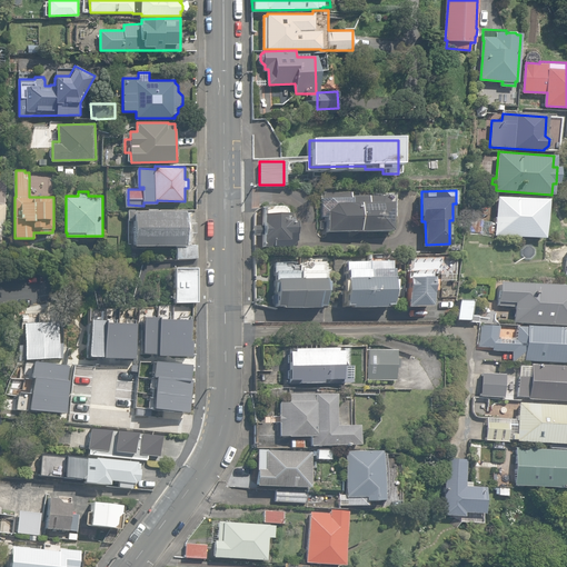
[(327,215),(327,230),(391,229),(391,215),(397,215),(397,191),(377,191),(377,195),(359,195),(359,191),(320,192),(321,215),(327,215)]
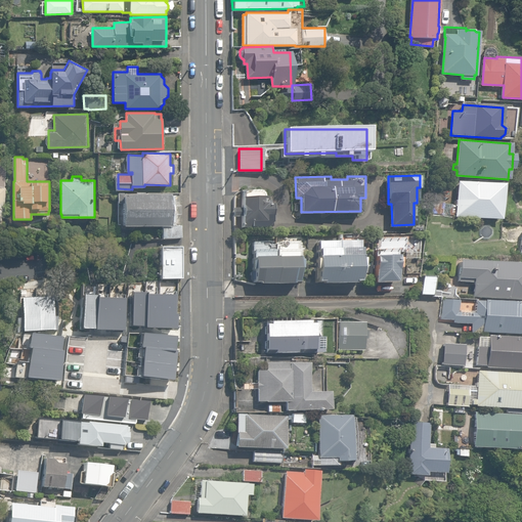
[(434,215),(502,219),(504,182),(459,180),(457,203),(435,201),(434,215)]
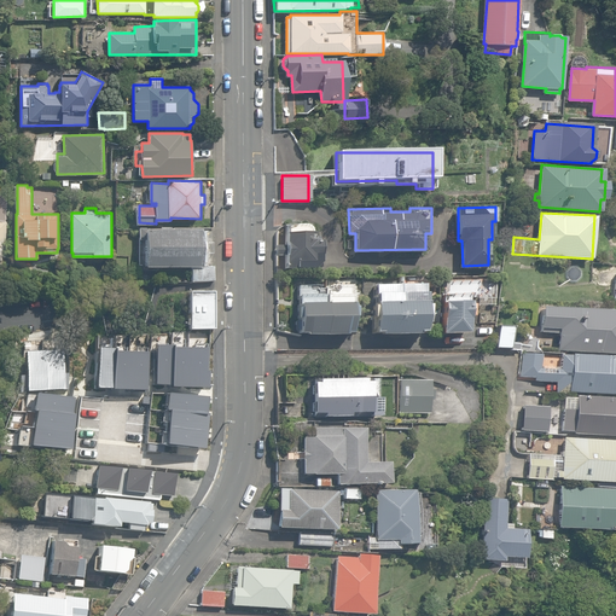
[(285,254),(285,267),(320,267),(319,240),(315,240),(315,237),(312,237),(312,232),(312,230),(312,228),(311,226),(309,225),(308,224),(306,224),(285,224),(286,244),(277,244),(277,254),(285,254)]
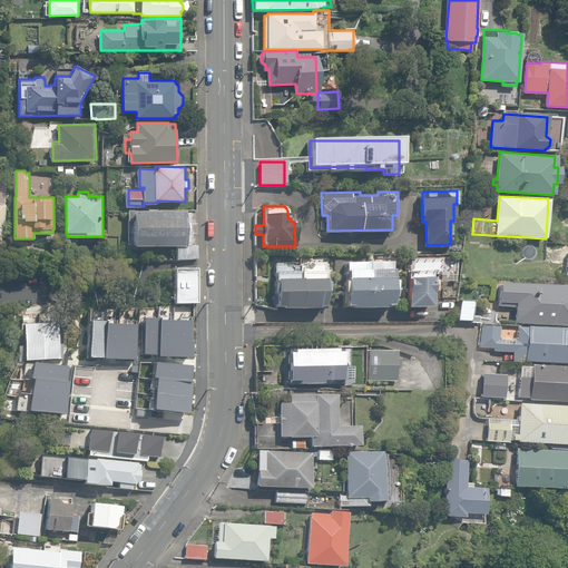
[(135,221),(136,245),(188,244),(187,211),(157,212),(157,209),(148,209),(148,212),(136,213),(136,209),(129,209),(129,221),(135,221)]
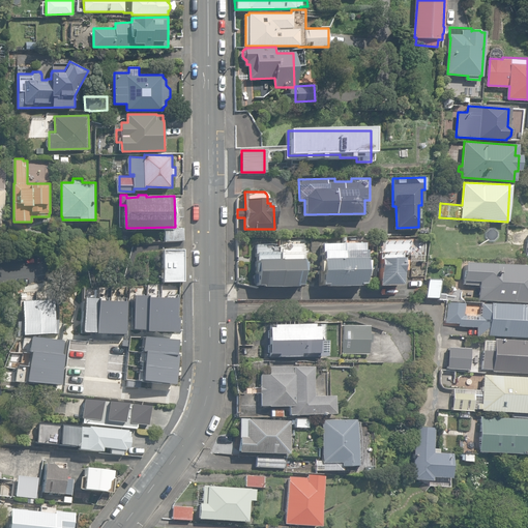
[(165,228),(166,240),(185,239),(184,228),(165,228)]
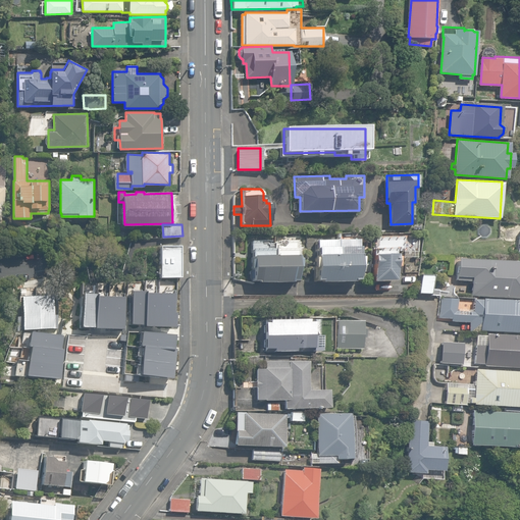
[(1,225),(1,246),(11,246),(10,225),(1,225)]
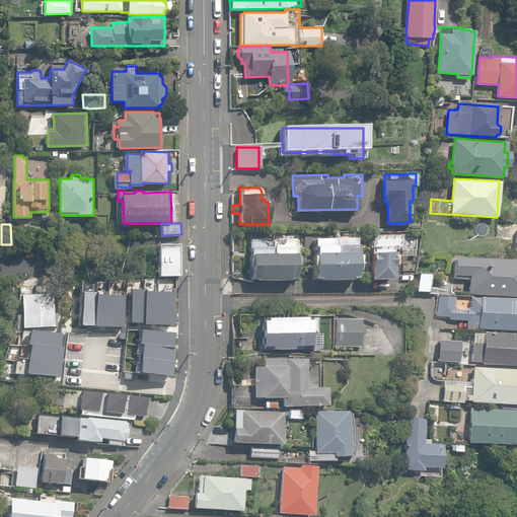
[(371,234),(371,279),(392,279),(392,248),(400,248),(400,234),(371,234)]
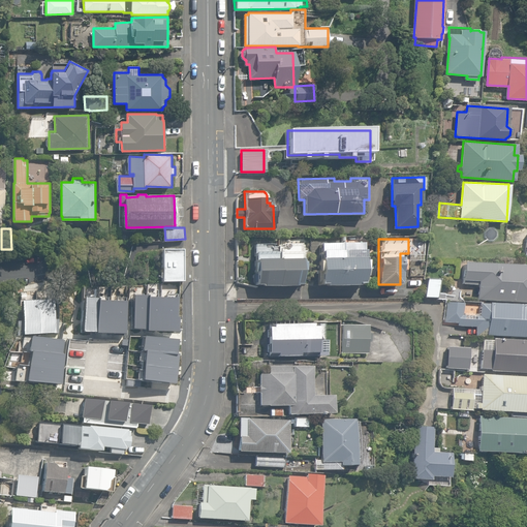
[(327,284),(342,284),(342,242),(320,242),(320,283),(326,283),(327,284)]
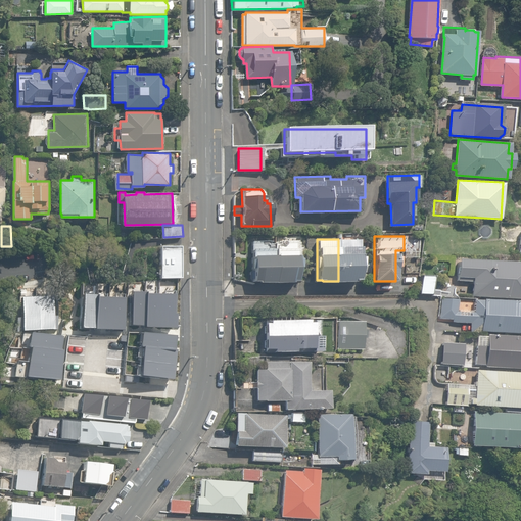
[(338,239),(338,281),(354,281),(354,280),(359,279),(359,239),(338,239)]
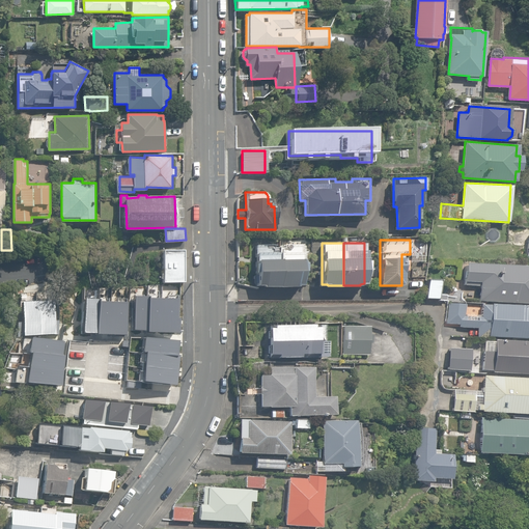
[(280,286),(279,247),(274,247),(274,244),(256,244),(256,284),(262,284),(262,286),(280,286)]
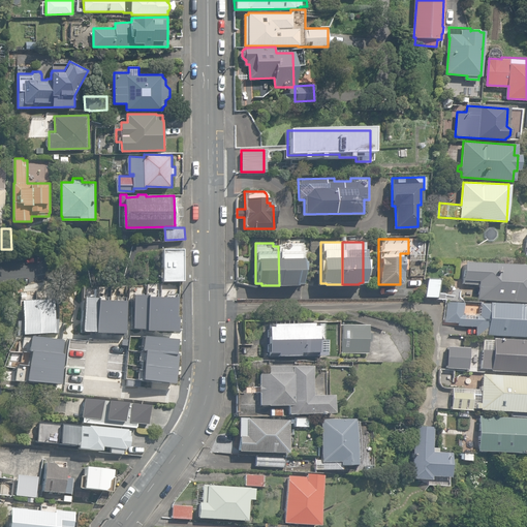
[(278,246),(279,285),(296,285),(296,283),(301,283),(301,243),(283,243),(283,246),(278,246)]
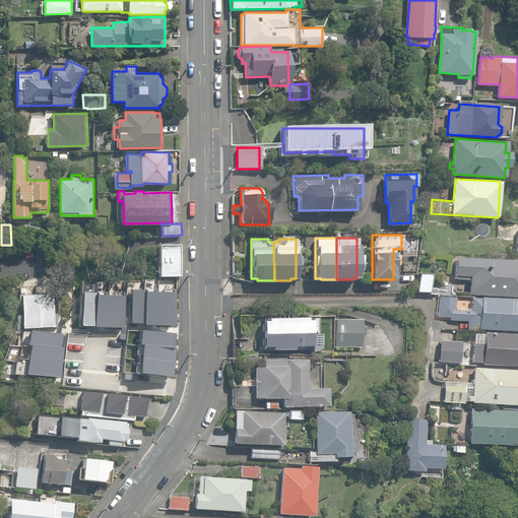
[(159,244),(159,275),(182,274),(181,244),(159,244)]
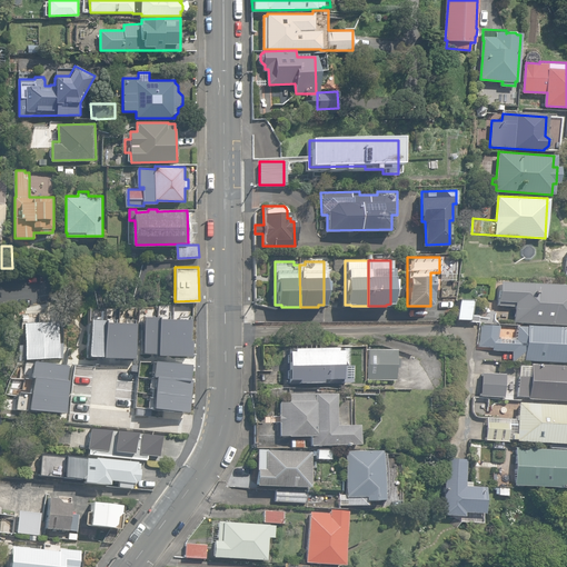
[(515,321),(566,325),(566,286),(500,281),(499,300),(516,301),(515,321)]
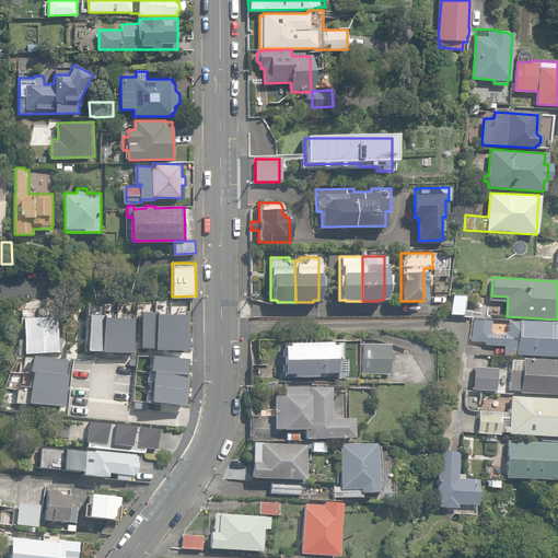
[(451,314),(464,314),(465,295),(452,294),(451,314)]
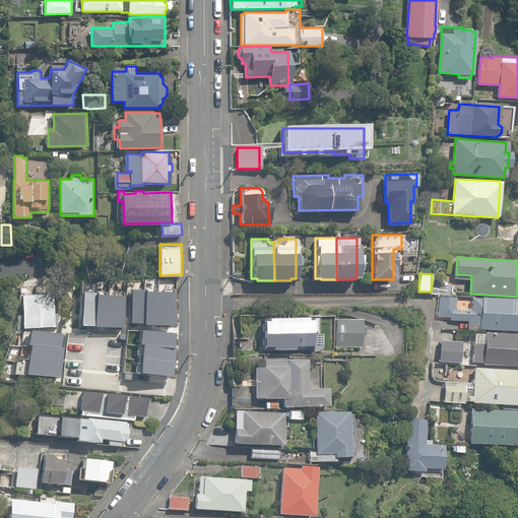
[(141,333),(184,330),(181,294),(138,298),(141,333)]
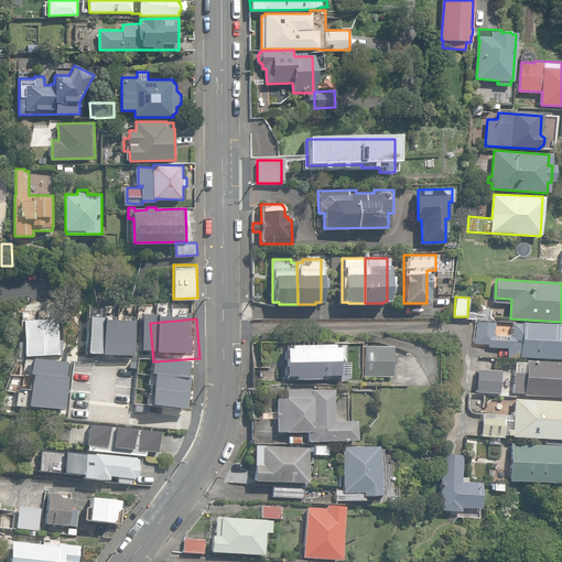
[(521,356),(561,358),(561,325),(522,323),(522,324),(512,323),(511,335),(494,334),(495,323),(477,322),(476,342),(489,343),(489,346),(509,347),(508,357),(521,358),(521,356)]
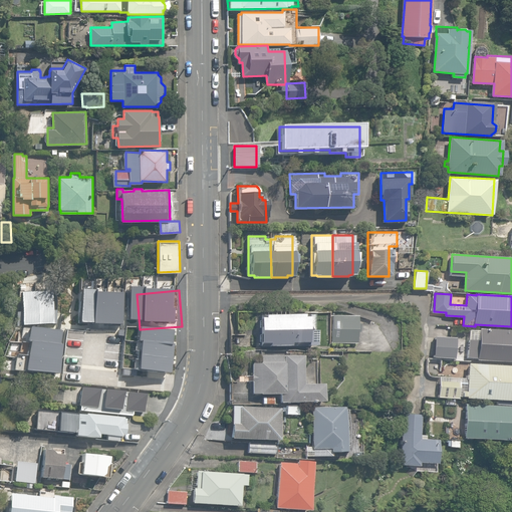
[(92,331),(135,329),(133,294),(90,296),(92,331)]
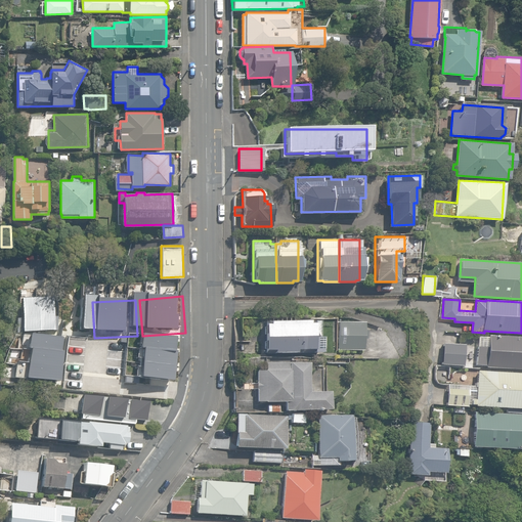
[(74,304),(46,307),(49,337),(77,335),(74,304)]
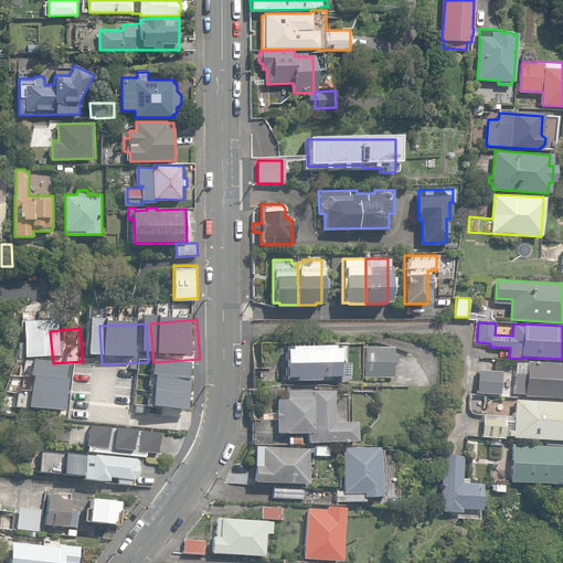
[(339,376),(339,380),(349,380),(349,362),(346,362),(346,346),(287,346),(288,376),(298,376),(298,380),(321,379),(321,376),(339,376)]
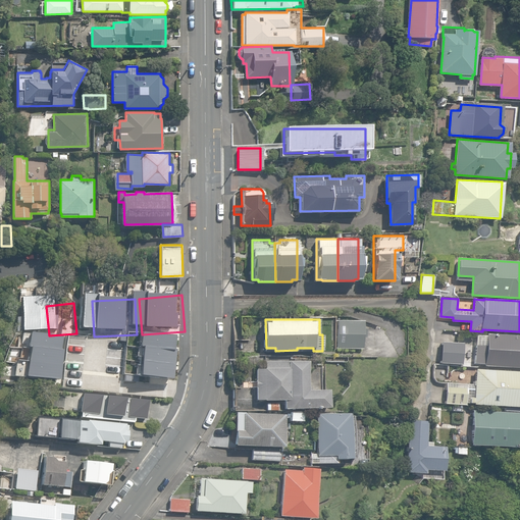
[(340,346),(365,347),(365,320),(340,319),(340,346)]
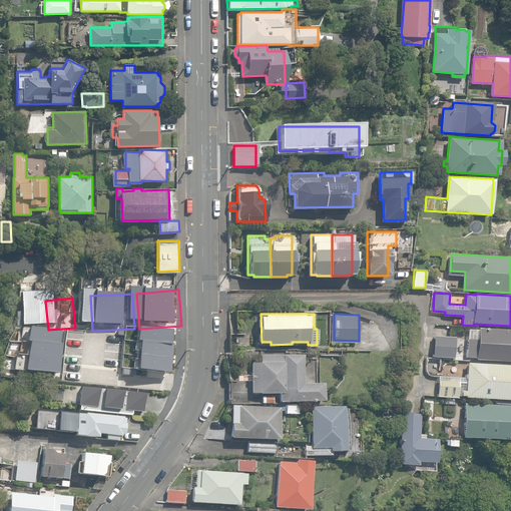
[(477,359),(510,361),(510,329),(479,327),(478,329),(469,329),(467,356),(477,357),(477,359)]
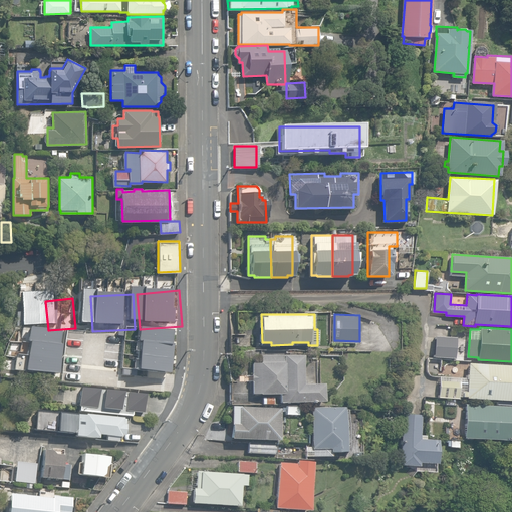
[(48,334),(43,376),(78,380),(83,338),(48,334)]
